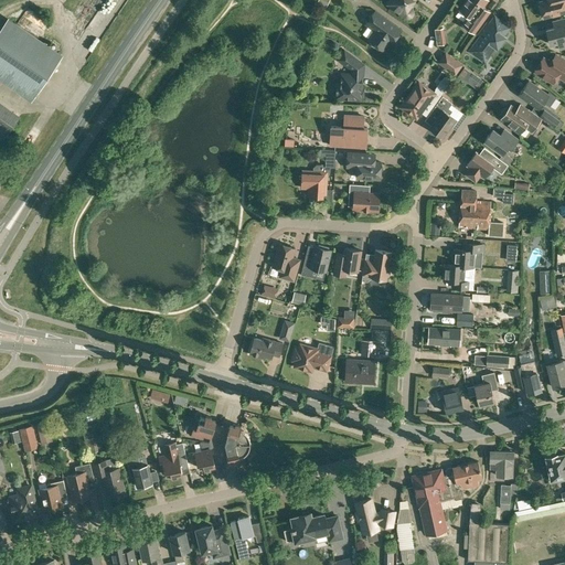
[(390,0),(386,4),(404,17),(405,17),(406,18),(407,18),(408,18),(409,17),(411,17),(412,16),(412,14),(413,13),(413,12),(413,11),(413,10),(412,9),(412,8),(411,8),(409,7),(414,0),(390,0)]
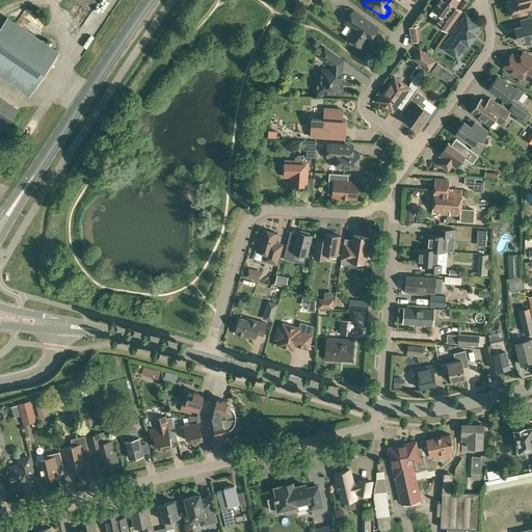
[(439,0),(432,9),(442,16),(436,24),(446,30),(453,20),(459,12),(453,8),(458,0),(439,0)]
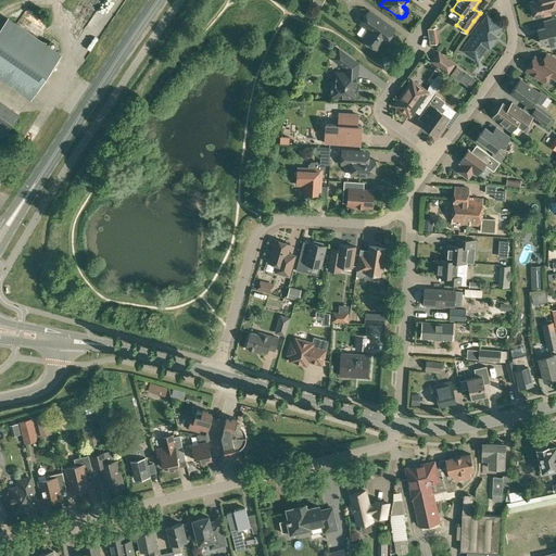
[(531,4),(530,5),(531,10),(532,11),(534,17),(555,11),(555,0),(536,0),(530,2),(531,4)]
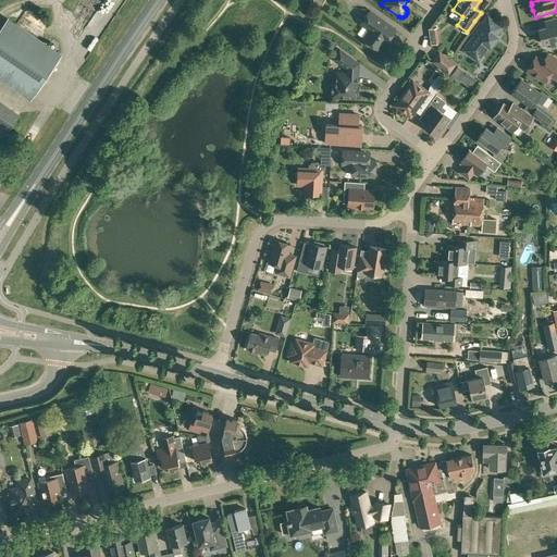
[(386,42),(396,29),(370,11),(360,24),(369,31),(362,39),(378,50),(384,40),(386,42)]
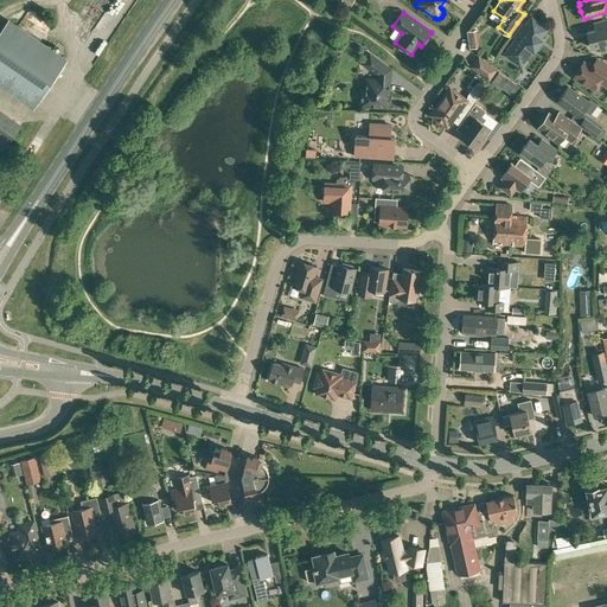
[(548,29),(531,17),(525,26),(523,25),(515,37),(516,38),(504,55),(521,66),(532,50),(534,51),(543,39),(541,38),(548,29)]
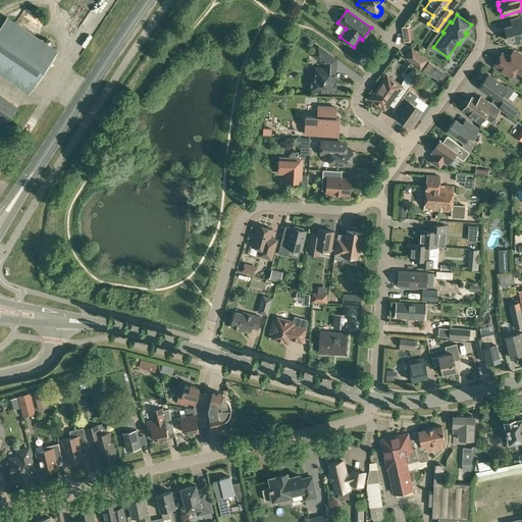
[(521,43),(521,15),(514,18),(516,24),(505,28),(508,41),(516,39),(517,45),(521,43)]
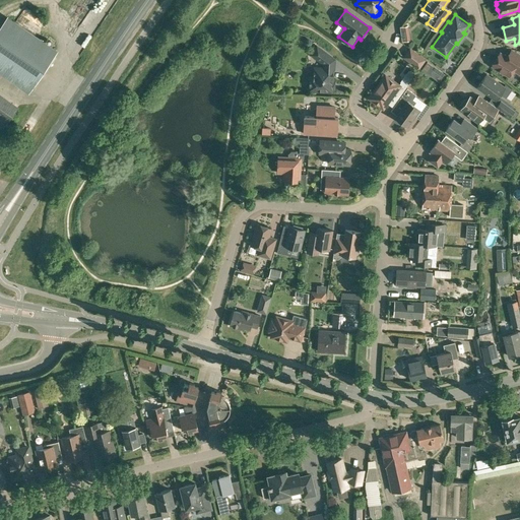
[(0,69),(30,90),(56,53),(6,19),(0,27),(0,69)]
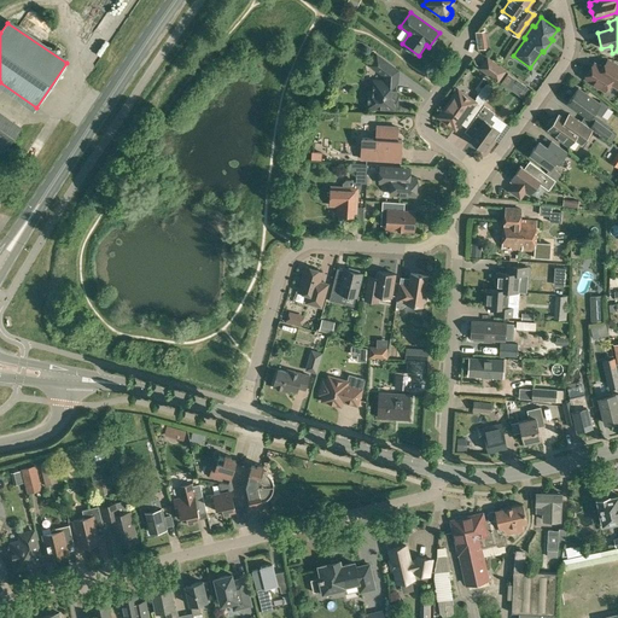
[(396,82),(397,70),(377,56),(371,64),(385,75),(385,81),(374,81),(373,92),(368,92),(368,108),(394,109),(396,82)]
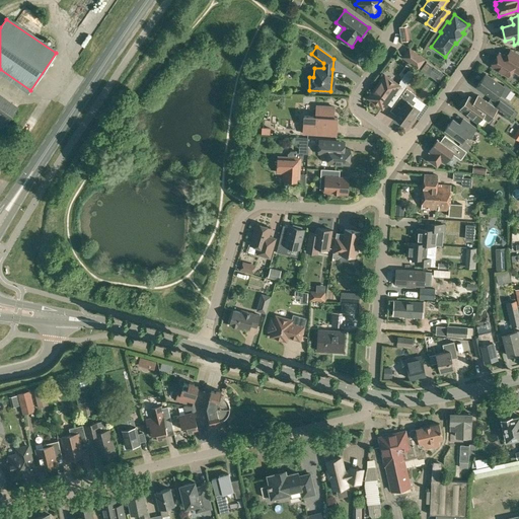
[(418,69),(426,59),(409,47),(401,57),(418,69)]
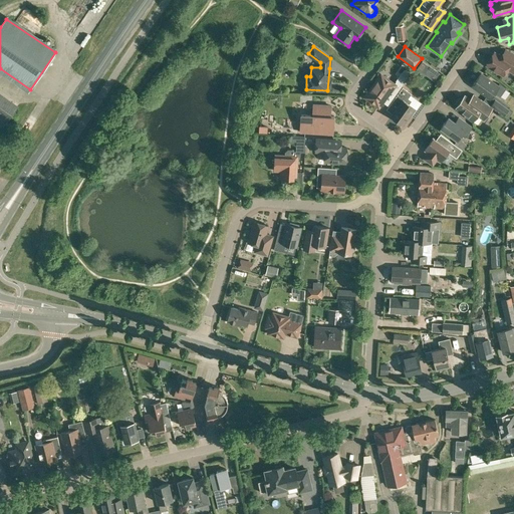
[(494,51),(486,64),(503,75),(507,69),(513,72),(513,54),(510,52),(505,49),(501,56),(494,51)]
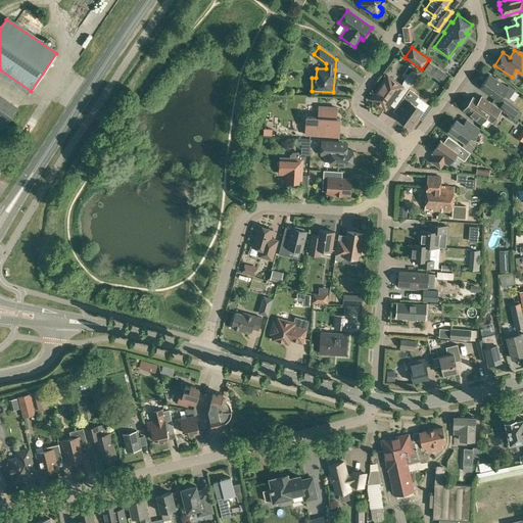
[(416,72),(409,81),(415,86),(422,76),(416,72)]
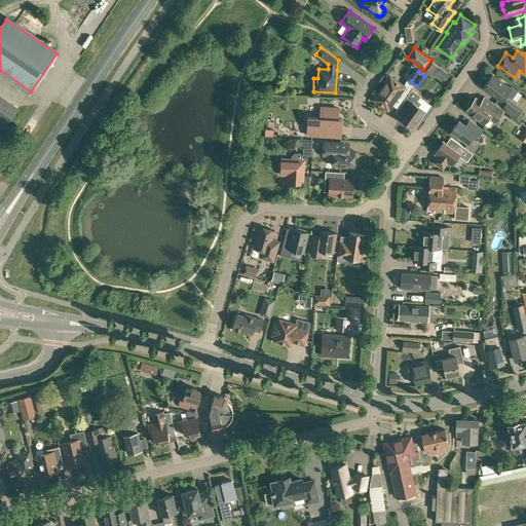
[(492,75),(483,87),(501,101),(505,95),(512,99),(518,90),(511,85),(510,87),(492,75)]
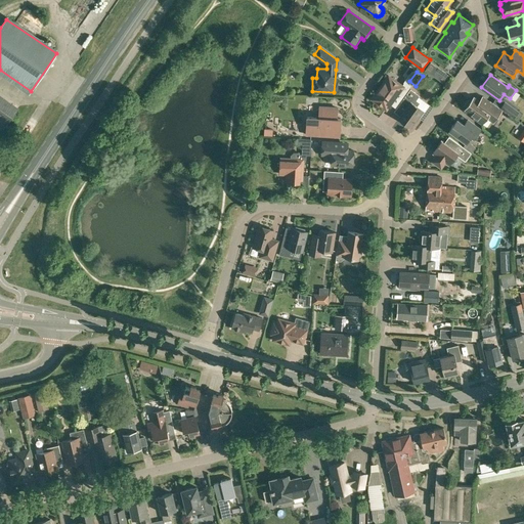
[(401,86),(388,76),(373,98),(386,108),(394,97),(399,101),(409,88),(403,84),(401,86)]
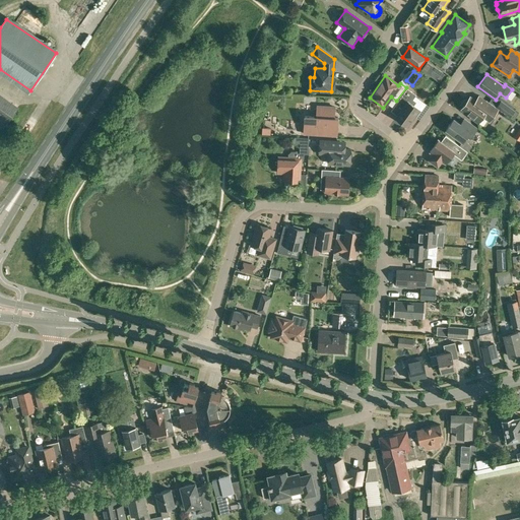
[(407,125),(419,109),(413,105),(416,102),(412,100),(415,94),(407,88),(397,102),(403,106),(395,117),(407,125)]
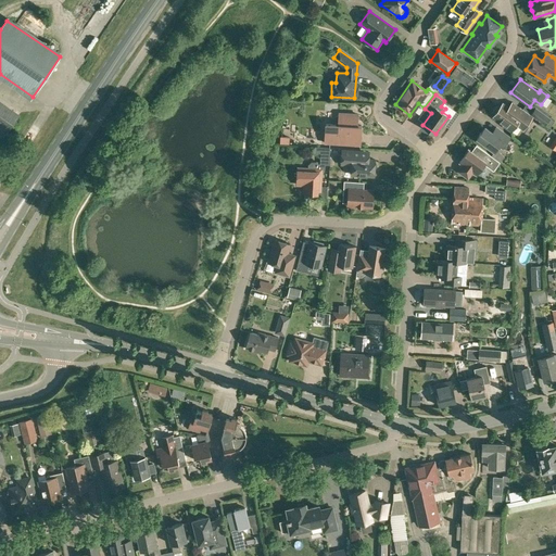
[(503,103),(493,116),(504,124),(503,125),(512,130),(516,124),(523,129),(532,116),(519,106),(513,102),(508,108),(503,103)]
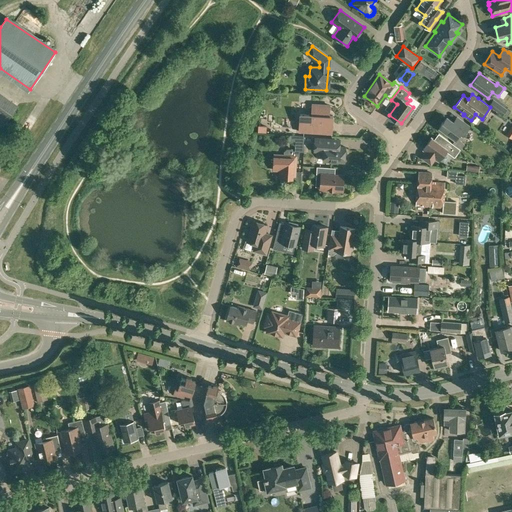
[(0,124),(4,126),(17,107),(0,95),(0,124)]
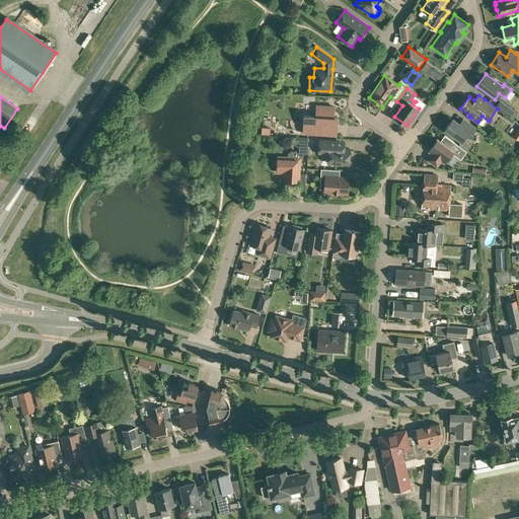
[(509,117),(513,109),(500,100),(496,106),(509,117)]
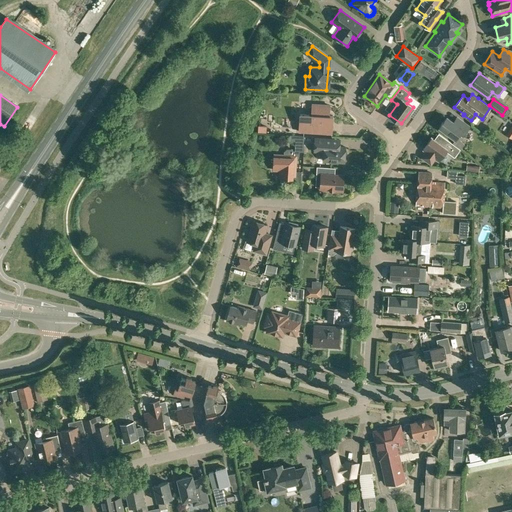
[(329,115),(330,105),(312,104),(312,105),(310,107),(309,114),(300,114),(299,131),(332,133),(333,116),(329,115)]
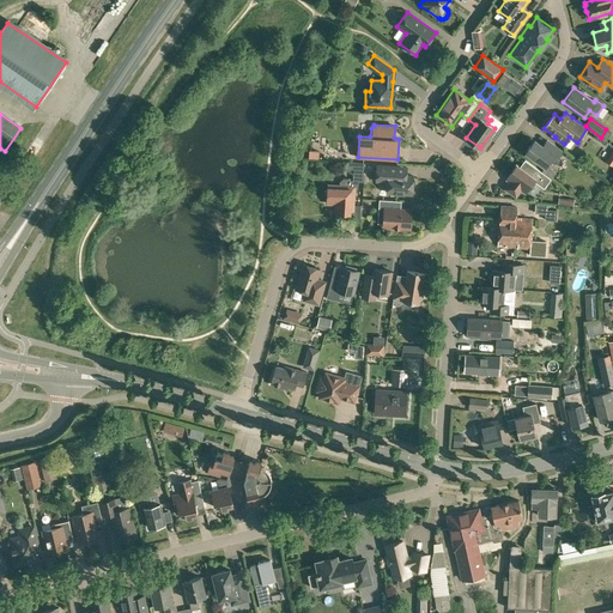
[(546,149),(535,140),(526,152),(545,167),(550,161),(553,163),(562,151),(550,143),(546,149)]
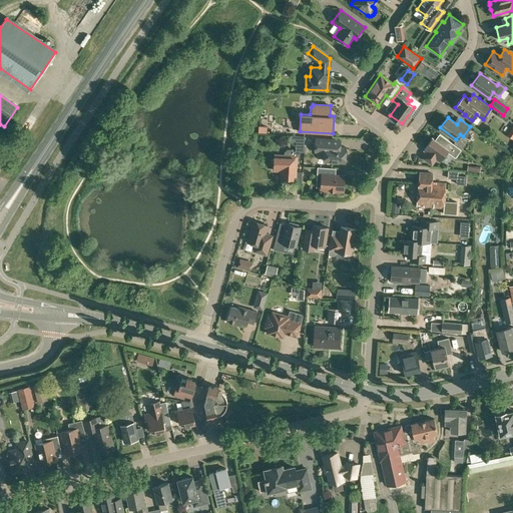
[(432,163),(436,158),(440,161),(447,151),(455,157),(461,149),(439,133),(435,140),(432,138),(424,149),(427,152),(423,158),(431,163),(432,163)]
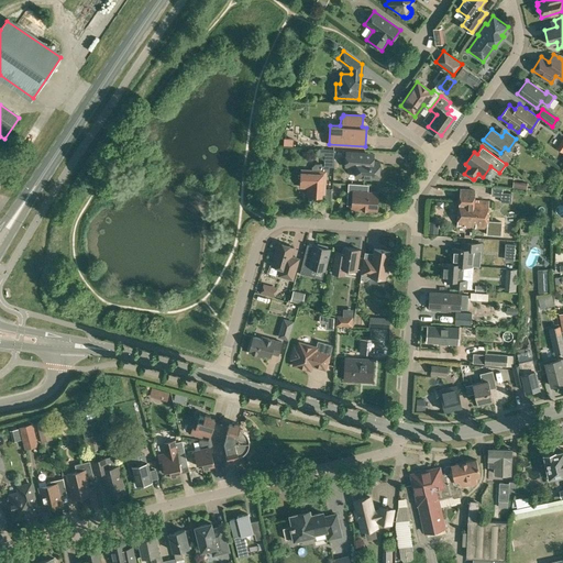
[(333,167),(334,150),(319,148),(318,155),(324,156),(324,166),(322,165),(322,164),(316,164),(312,166),(312,170),(300,169),(300,185),(309,186),(309,196),(318,197),(318,194),(324,194),(326,172),(329,172),(329,167),(333,167)]
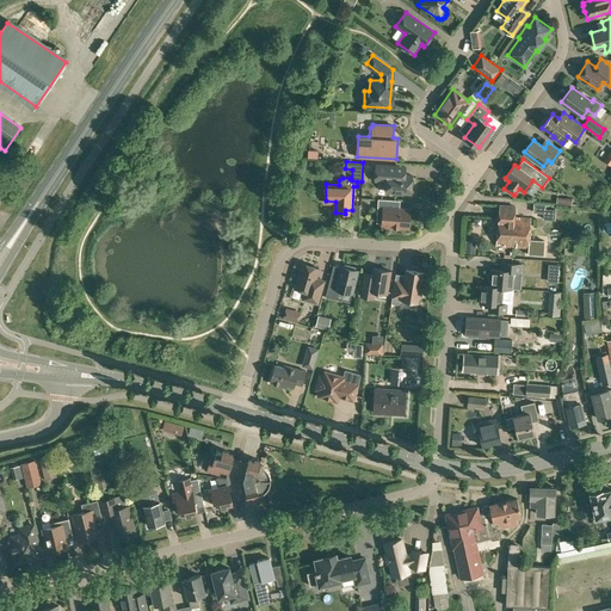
[(405,174),(406,167),(376,165),(375,180),(387,181),(386,192),(411,193),(412,176),(405,174)]
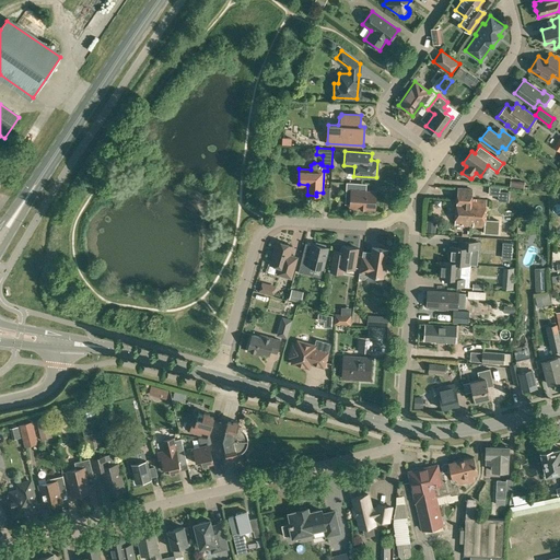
[(375,209),(376,191),(361,190),(362,183),(347,183),(345,203),(350,205),(350,208),(358,208),(361,210),(365,211),(366,209),(375,209)]
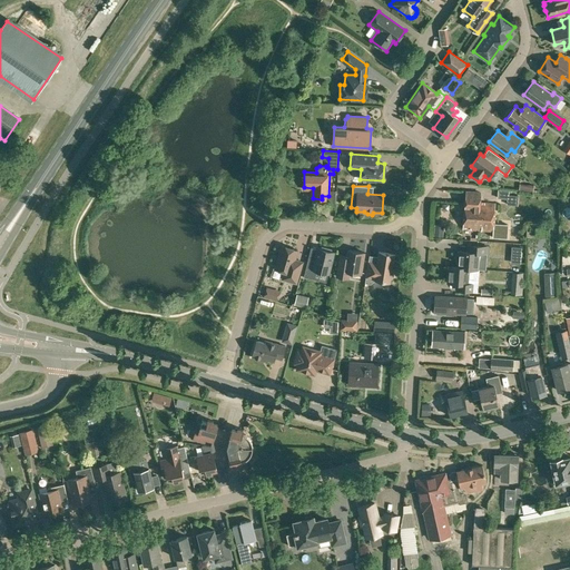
[(508,198),(509,189),(498,189),(498,197),(508,198)]
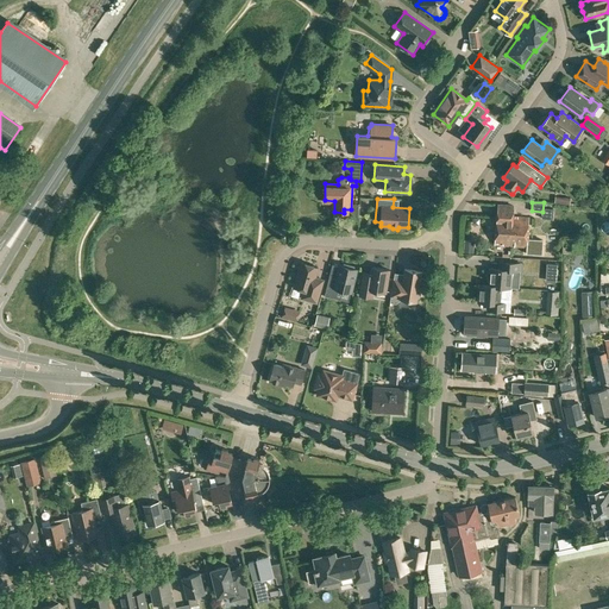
[(512,217),(513,206),(497,205),(497,215),(496,215),(495,244),(510,245),(512,233),(510,233),(512,217)]
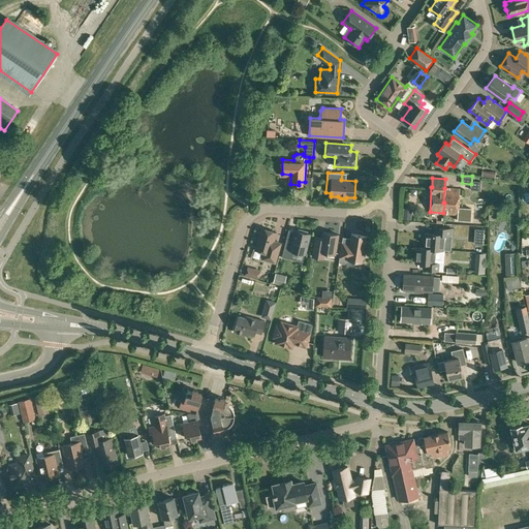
[(460,189),(444,188),(443,203),(444,203),(443,213),(458,214),(460,189)]
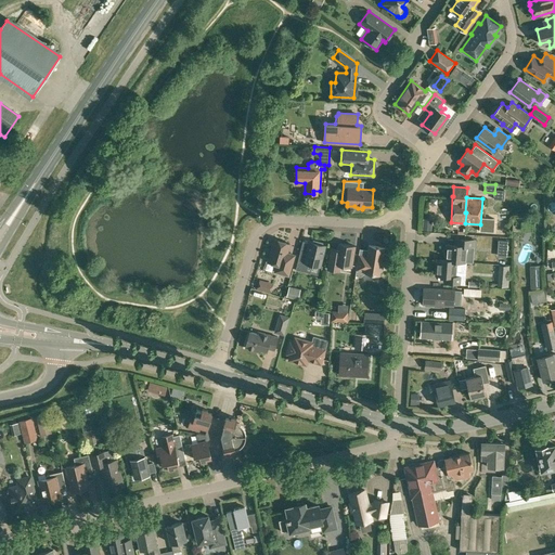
[(288,275),(293,259),(286,257),(289,244),(274,240),(268,261),(276,265),(274,271),(288,275)]
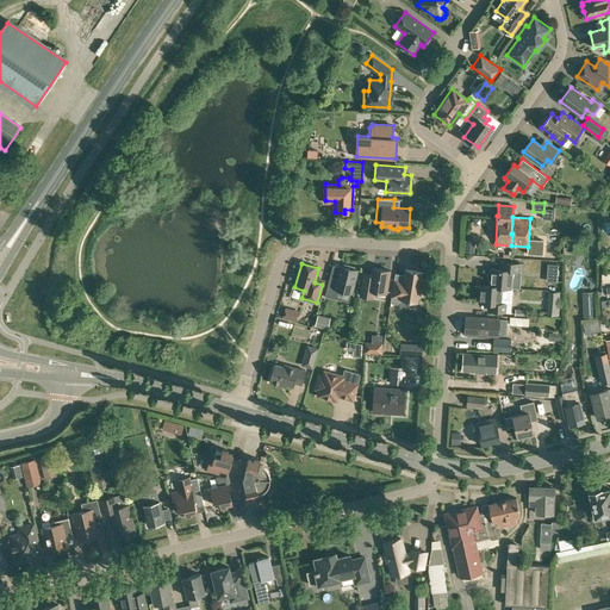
[(491,269),(490,286),(502,287),(510,288),(511,288),(520,288),(521,272),(522,265),(506,263),(499,263),(499,271),(491,269)]
